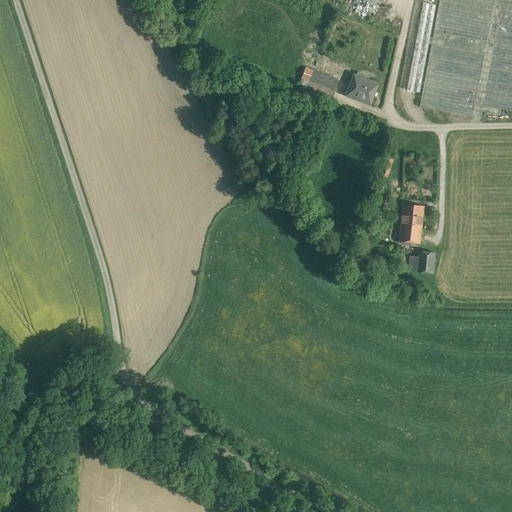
[(511,0),(439,0),(419,107),(480,119),(482,112),(499,116),(500,109),(511,111),(511,0)]
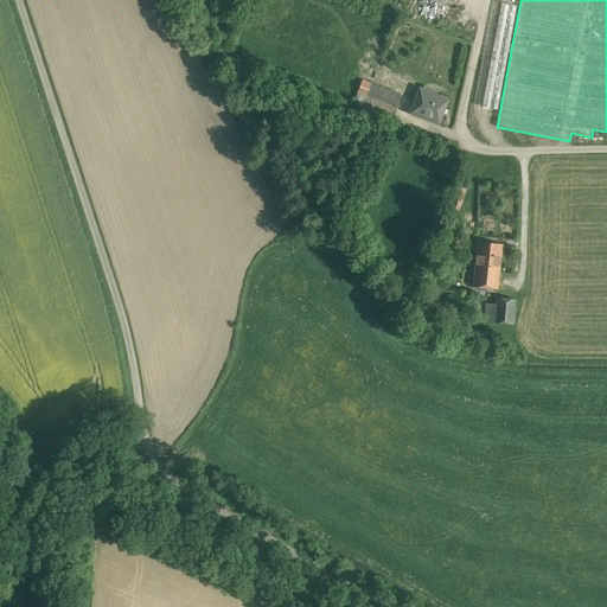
[(357,94),(365,97),(371,83),(363,81),(357,94)]
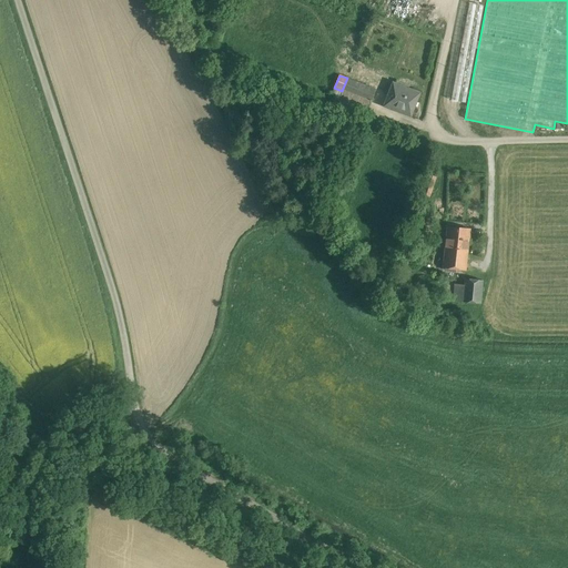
[(376,89),(347,78),(342,91),(340,98),(337,102),(366,113),(376,89)]
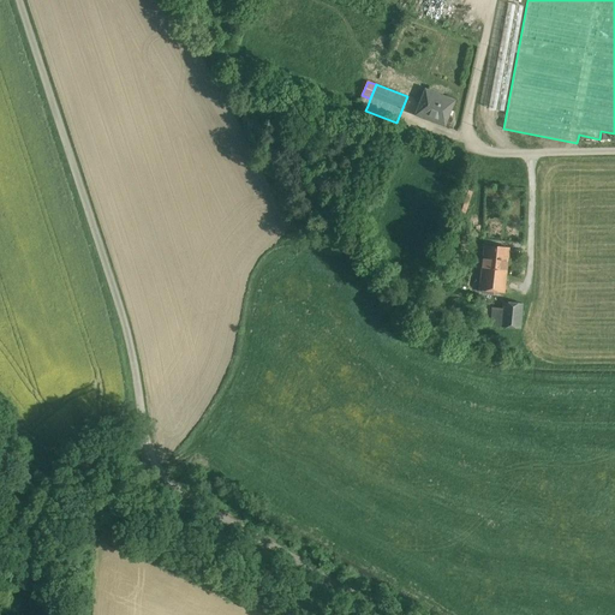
[(454,101),(425,89),(417,111),(433,117),(430,121),(445,126),(454,101)]
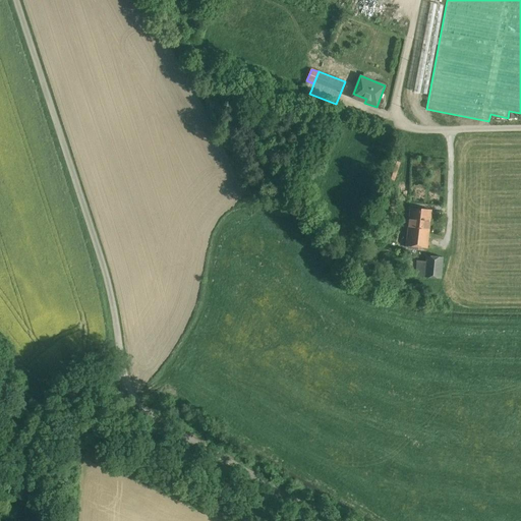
[(313,83),(306,80),(304,88),(311,90),(313,83)]
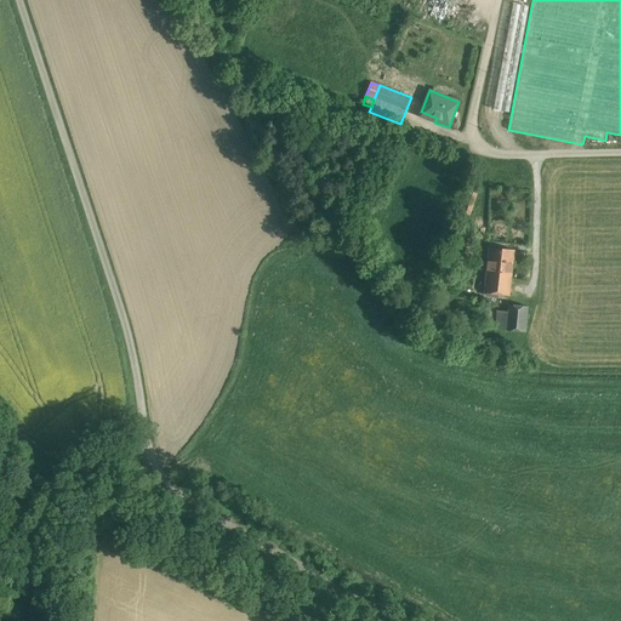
[(469,191),(459,221),(466,222),(476,193),(469,191)]
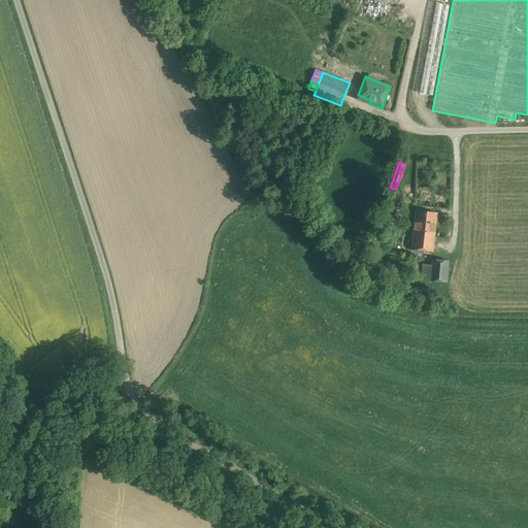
[(437,212),(416,210),(414,230),(434,233),(437,212)]
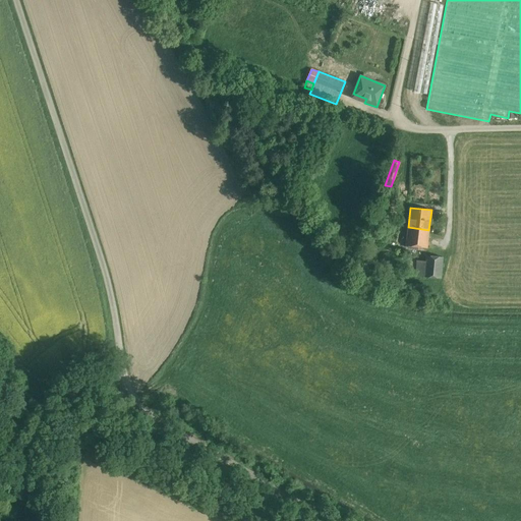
[(388,219),(373,214),(370,224),(385,229),(388,219)]
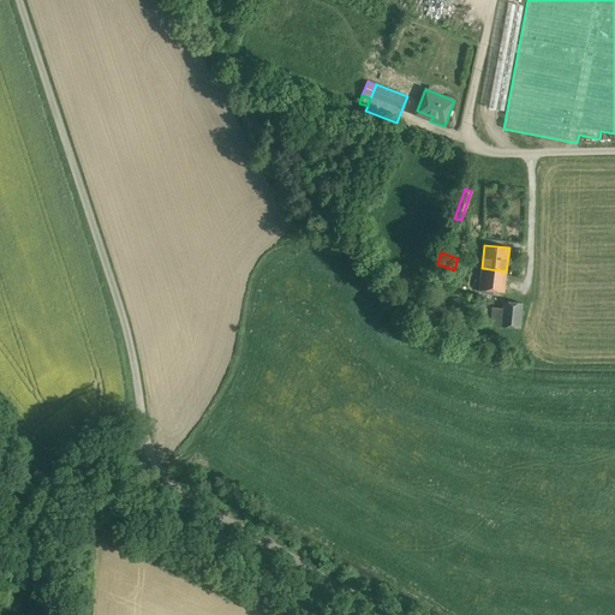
[(506,272),(482,268),(479,290),(503,293),(506,272)]
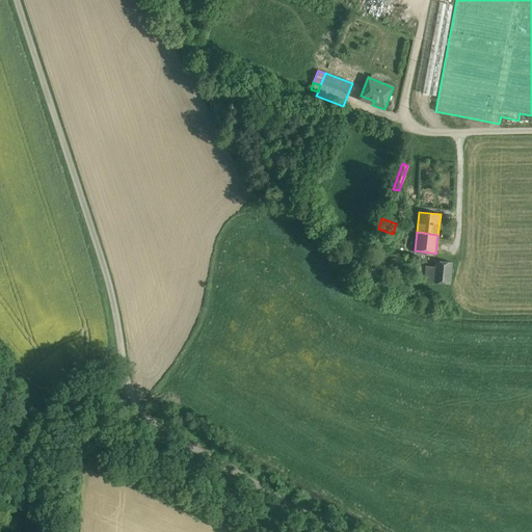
[(452,263),(434,261),(434,266),(432,283),(450,284),(452,263)]
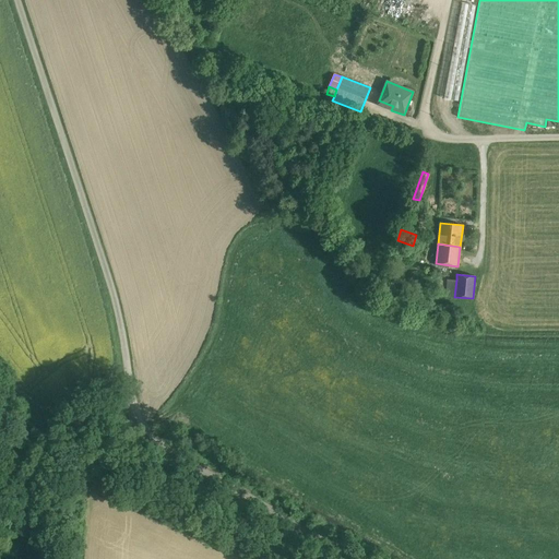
[(456,280),(447,280),(445,296),(454,297),(456,280)]
